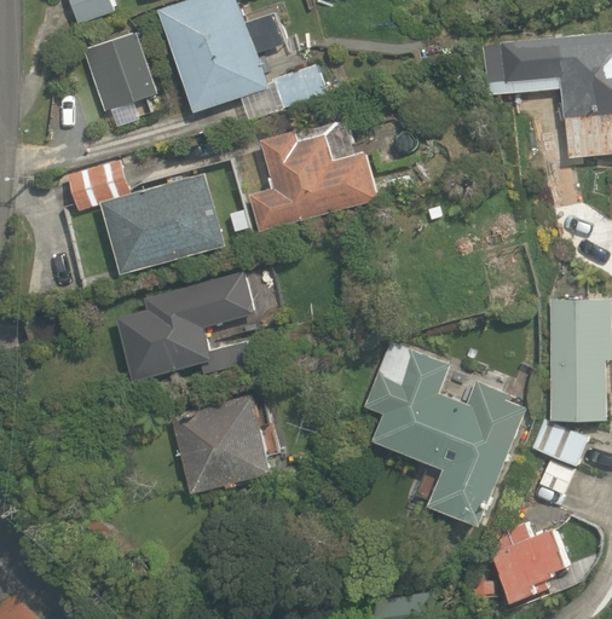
[(68,0),(76,23),(114,11),(110,0),(68,0)]
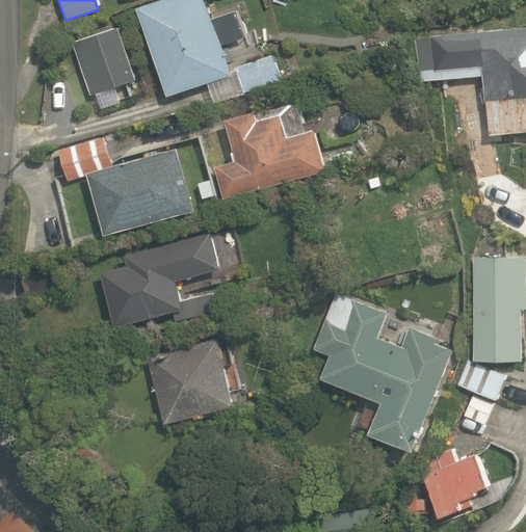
[(162,0),(136,9),(165,98),(230,76),(204,0),(162,0)]
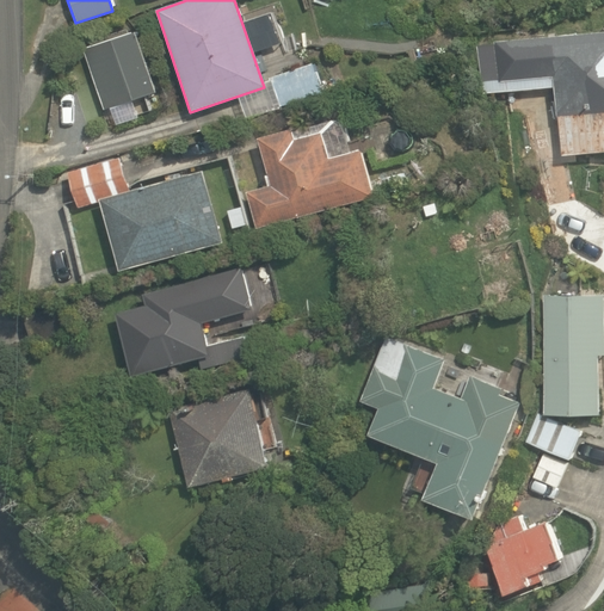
[(552,85),(558,153),(603,147),(603,28),(490,39),(490,41),(472,43),(476,92),(552,85)]
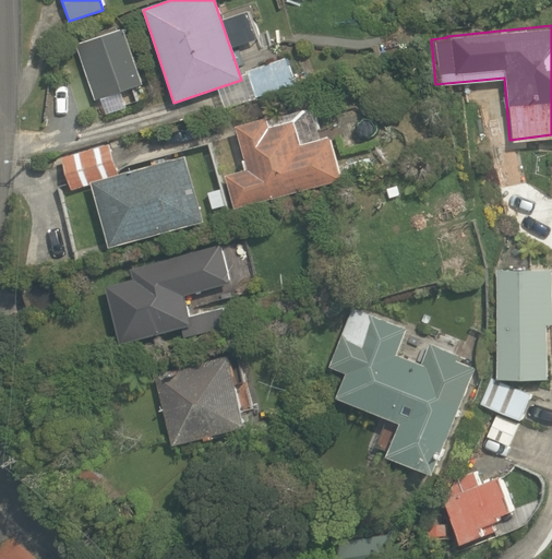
[(246,71),(253,98),(294,86),(286,59),(246,71)]
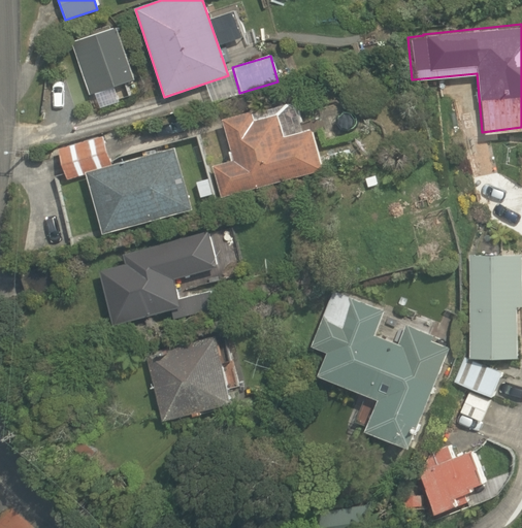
[(279,154),(287,184),(288,183),(322,173),(314,144),(308,145),(305,133),(279,140),(283,152),(279,154)]
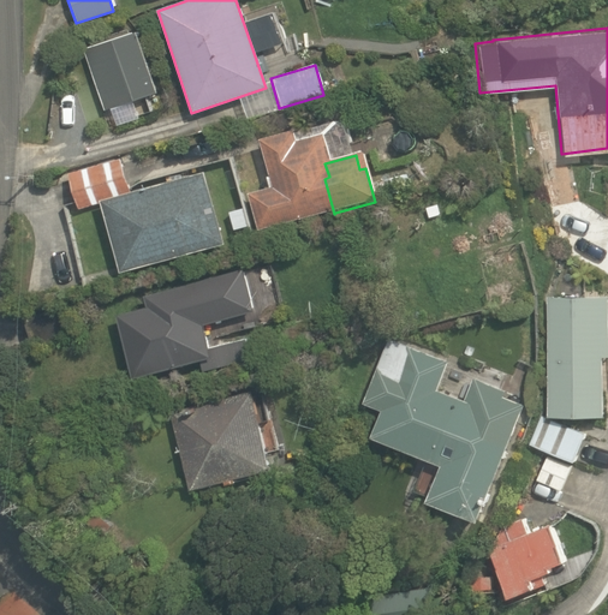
[(158,216),(166,252),(285,225),(274,177),(238,186),(231,159),(204,165),(202,157),(170,165),(180,212),(158,216)]
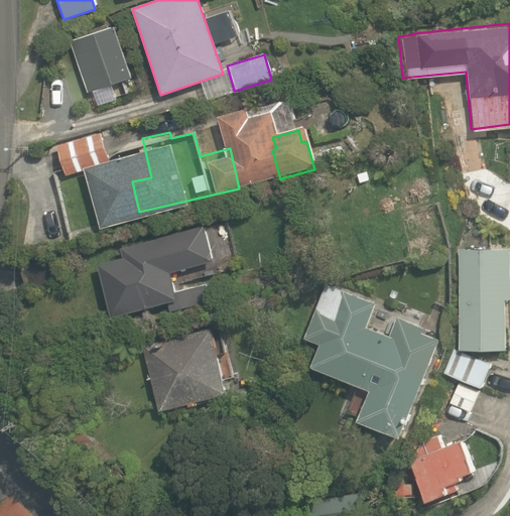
[(55,147),(65,176),(106,163),(97,135),(55,147)]
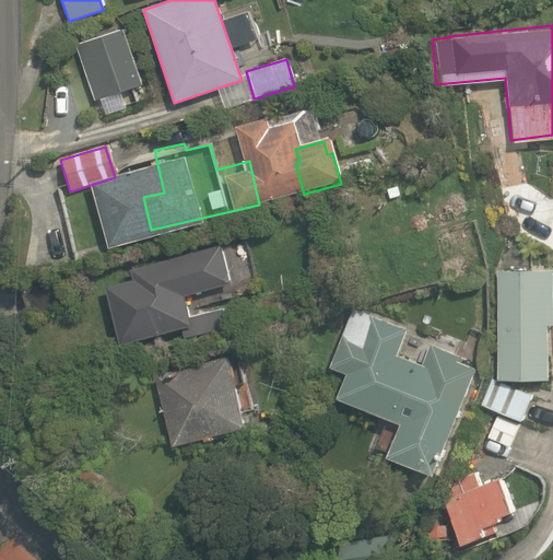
[(295,172),(282,175),(285,191),(298,188),(295,172)]
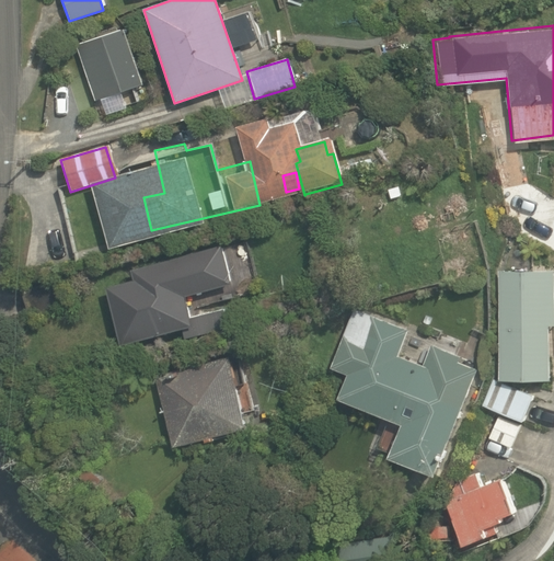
[(396,253),(406,250),(403,239),(393,241),(396,253)]
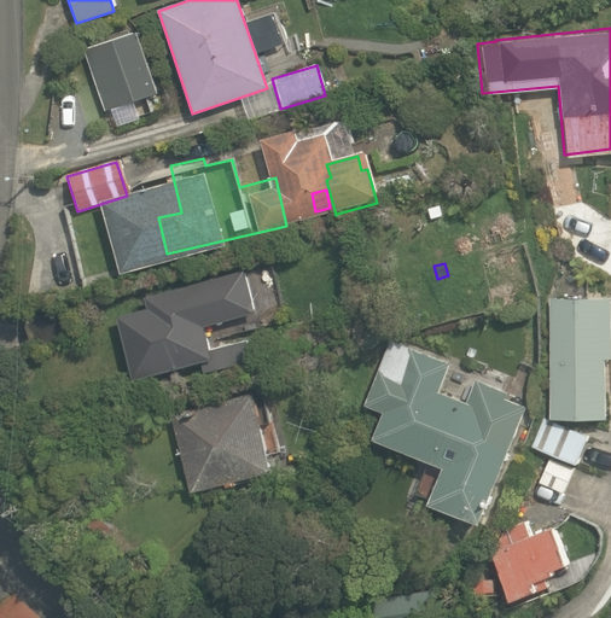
[(252,313),(239,268),(140,296),(144,304),(111,314),(129,378),(196,359),(199,372),(244,359),(239,339),(208,348),(202,326),(252,313)]
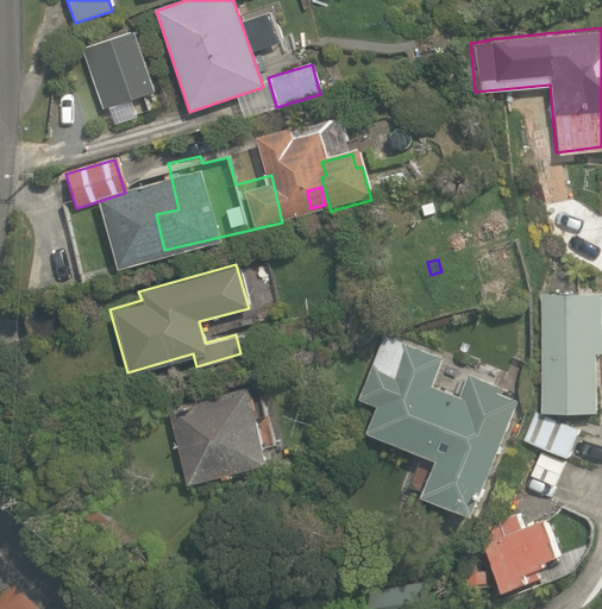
[(538,413),(595,412),(594,352),(601,352),(601,293),(535,294),(538,413)]
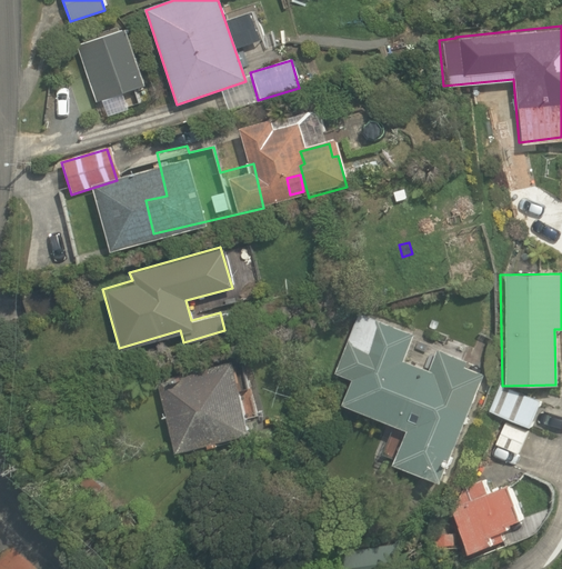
[(351,339),(359,320),(345,315),(338,335),(351,339)]
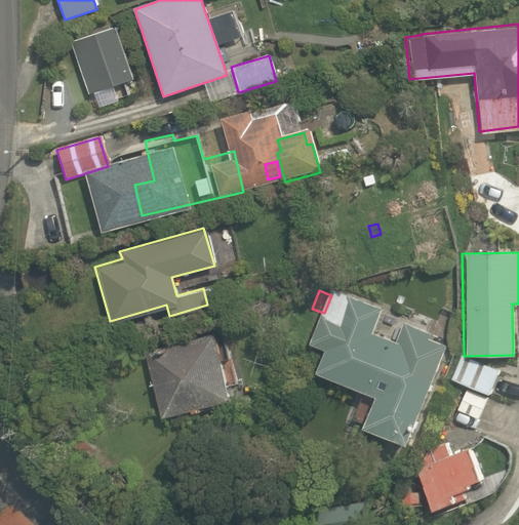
[(365,428),(408,444),(440,360),(372,334),(382,309),(346,294),(315,374),(376,398),(365,428)]
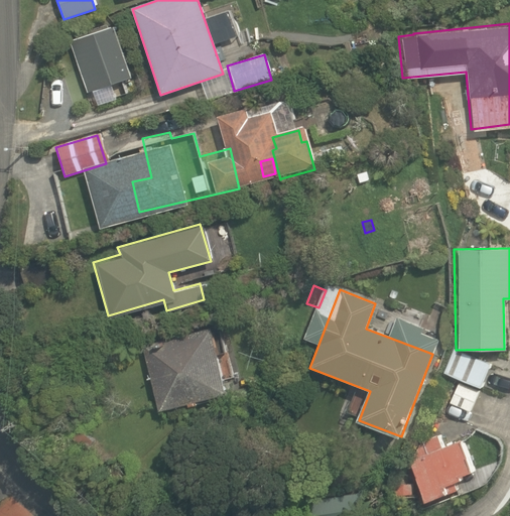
[(141,346),(157,411),(225,394),(210,330),(141,346)]
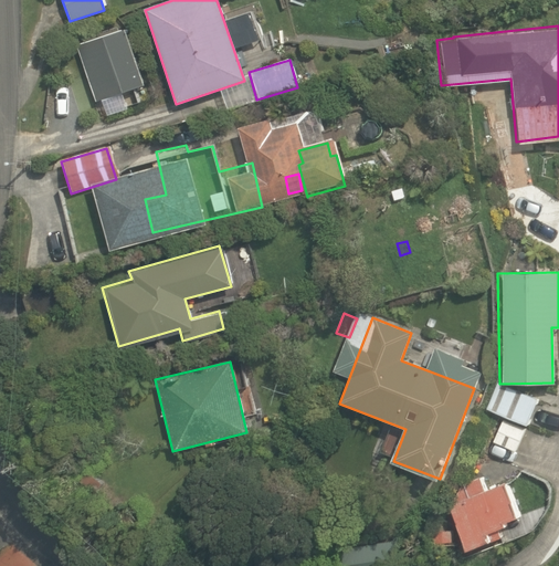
[(524,425),(533,398),(491,383),(481,409),(524,425)]
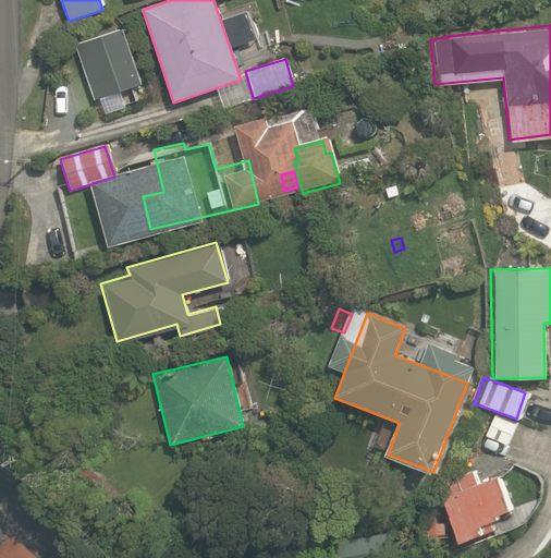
[(97,478),(76,461),(70,469),(90,487),(97,478)]
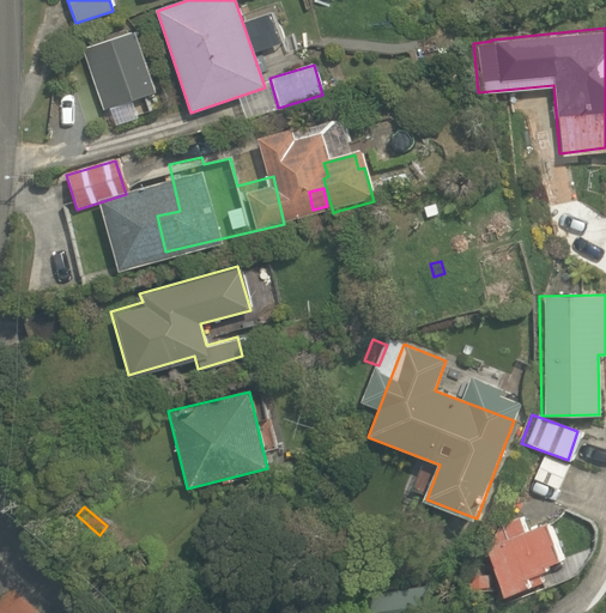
[(486,547),(505,596),(543,582),(539,574),(546,571),(545,566),(558,562),(544,523),(523,532),(519,520),(497,528),(502,541),(486,547)]
